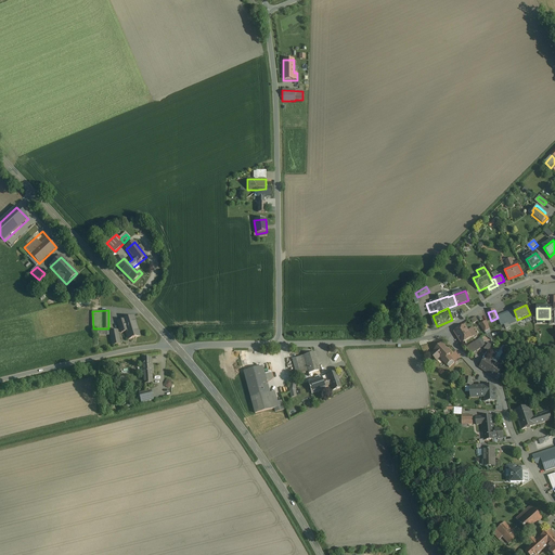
[(512,310),(497,317),(501,326),(504,325),(506,330),(511,328),(510,325),(517,323),(516,320),(516,319),(513,311),(512,310)]
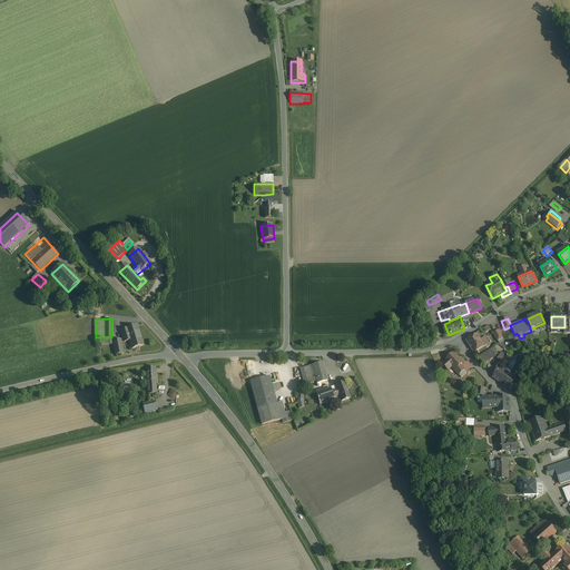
[(144,342),(137,324),(124,328),(130,347),(144,342)]
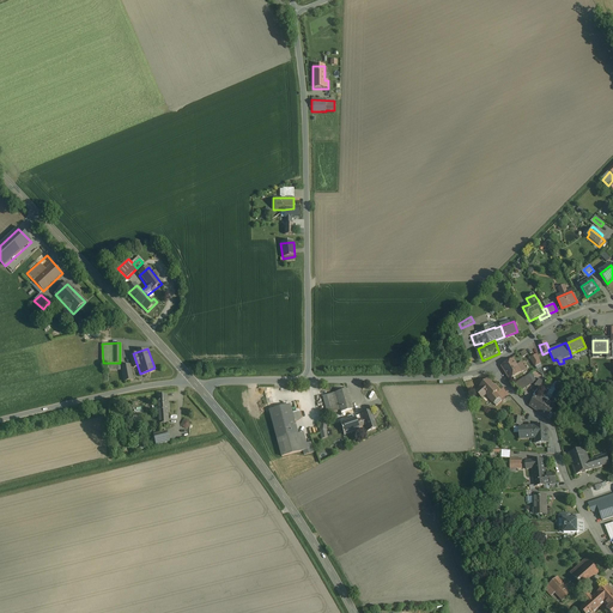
[(538,354),(530,359),(535,368),(541,364),(538,354)]
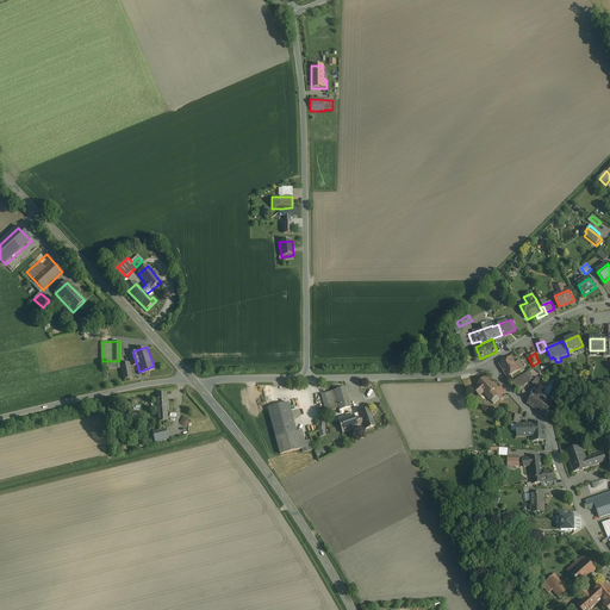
[(511,358),(499,365),(506,378),(523,368),(518,361),(515,363),(511,358)]
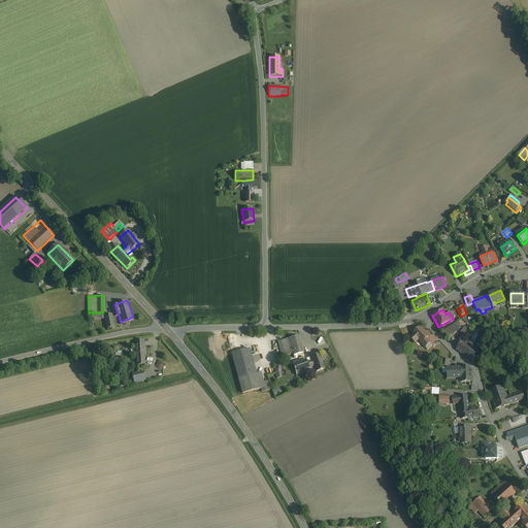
[(113,314),(105,316),(107,329),(117,328),(113,314)]
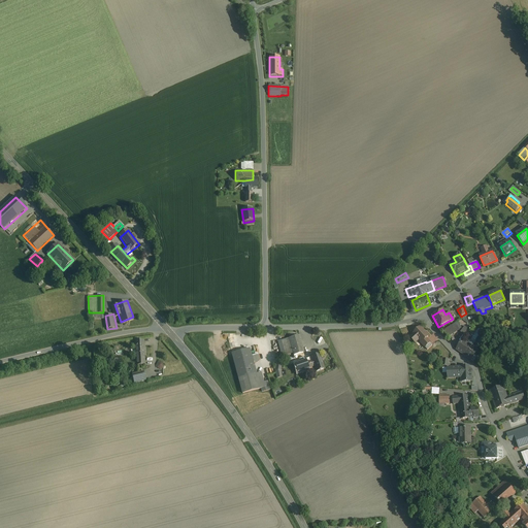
[(455,323),(443,331),(448,337),(459,330),(455,323)]
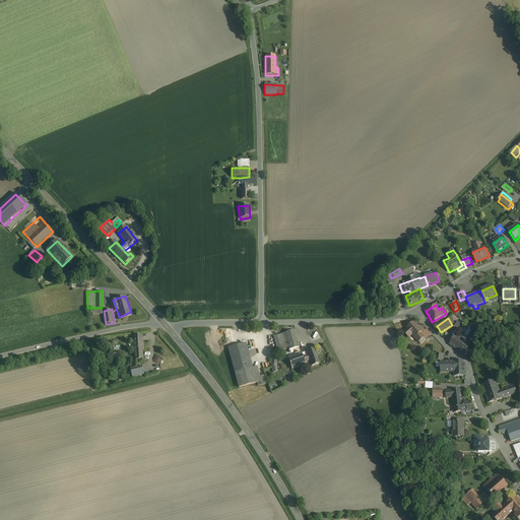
[(457,322),(454,327),(459,331),(463,326),(457,322)]
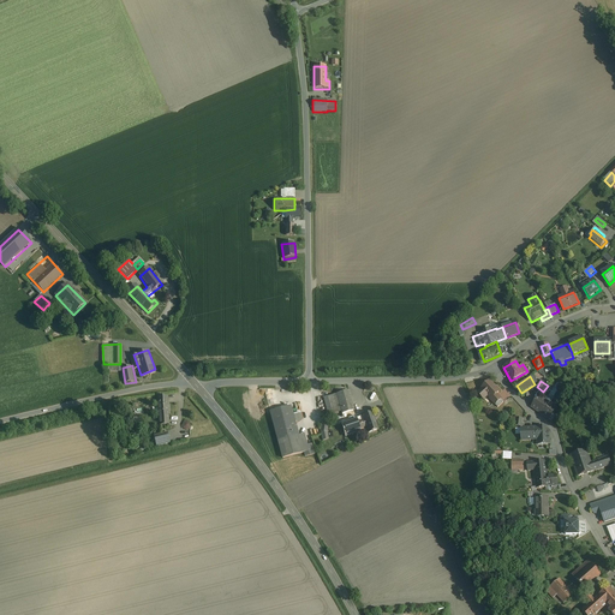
[(500,392),(490,382),(482,389),(478,393),(484,399),(488,395),(490,399),(496,394),(500,392)]
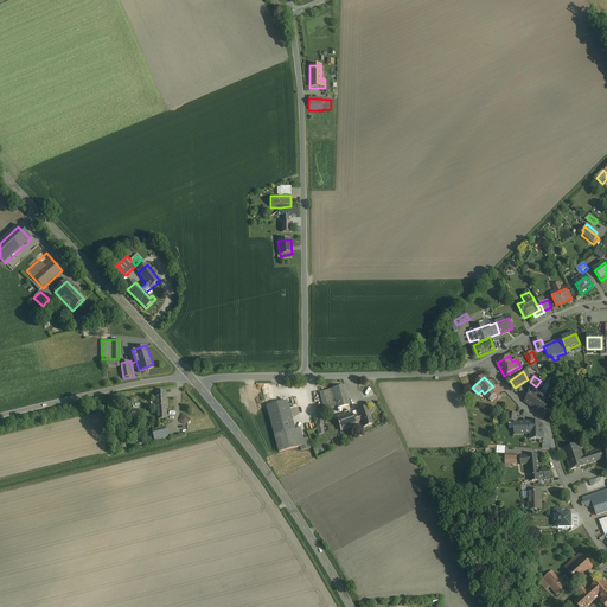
[(345,385),(319,393),(324,410),(337,407),(338,414),(351,410),(345,385)]
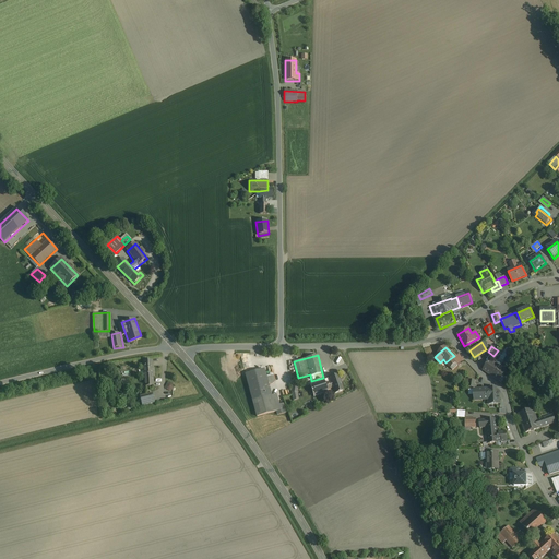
[(445,363),(445,364),(450,368),(455,363),(451,358),(445,363)]
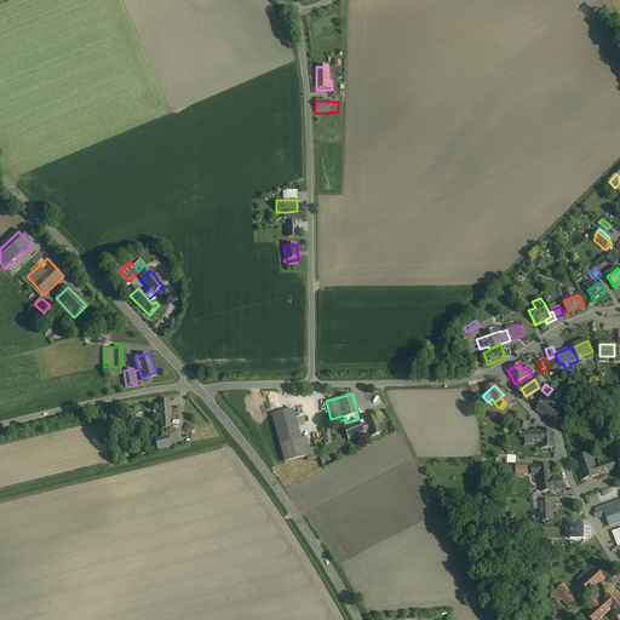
[(561,412),(544,400),(535,412),(556,425),(558,422),(557,420),(558,419),(557,418),(561,412)]
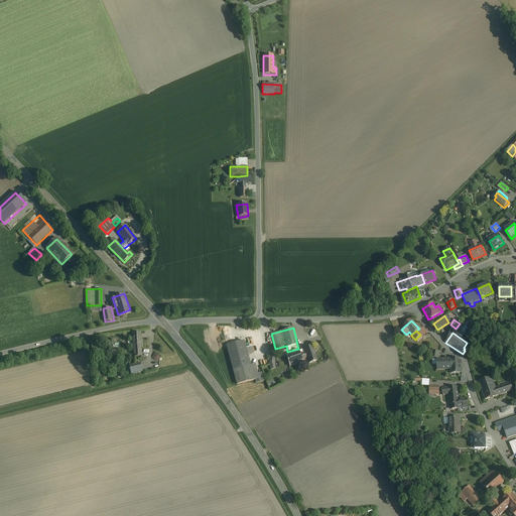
[(141,350),(140,334),(133,334),(133,351),(141,350)]
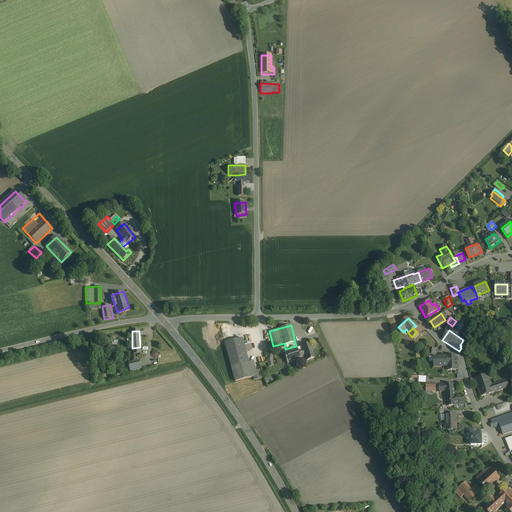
[(253,362),(249,363),(242,339),(224,343),(235,382),(253,377),(254,380),(262,378),(260,370),(256,371),(253,362)]
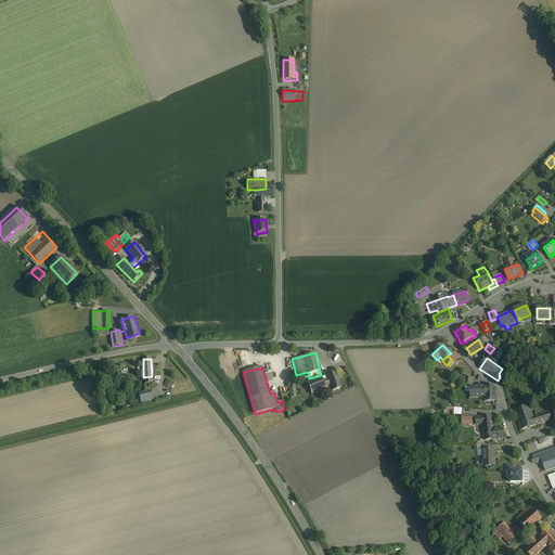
[(324,387),(330,385),(332,391),(341,388),(336,373),(312,381),(317,392),(325,389),(324,387)]
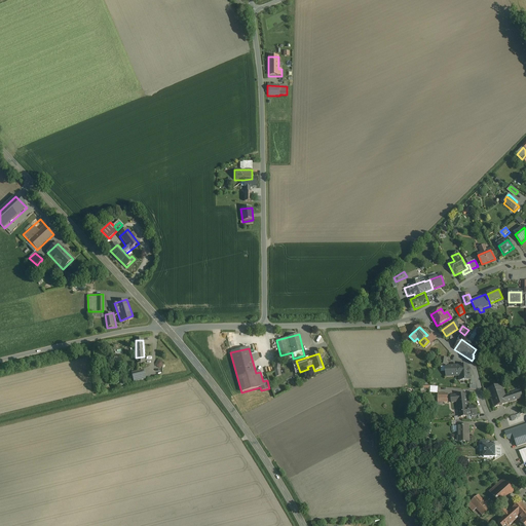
[(448,359),(437,357),(436,364),(447,366),(448,359)]
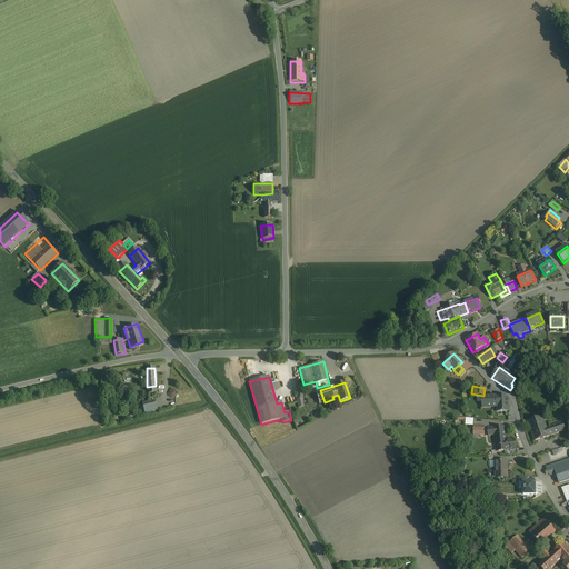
[(497,396),(482,397),(482,408),(497,407),(497,396)]
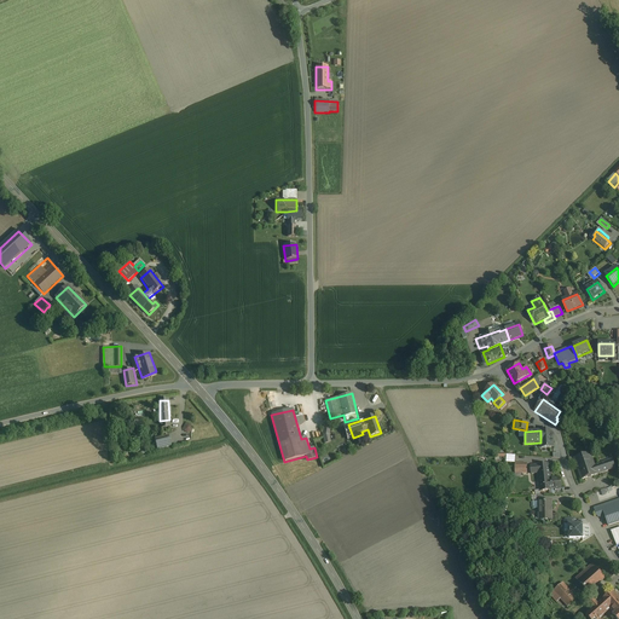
[(549,431),(541,431),(541,443),(541,447),(553,447),(553,435),(549,435),(549,431)]
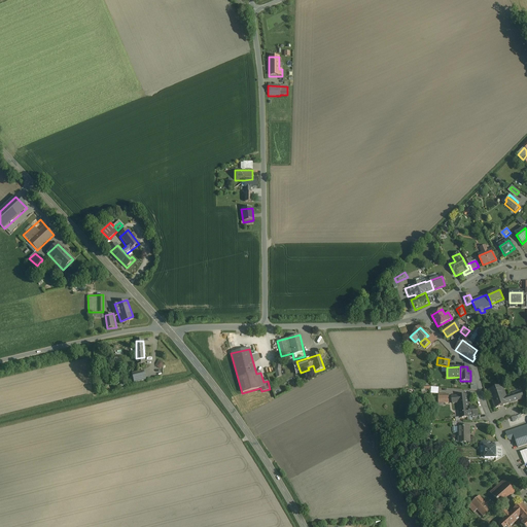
[(142,367),(131,371),(133,381),(144,378),(142,367)]
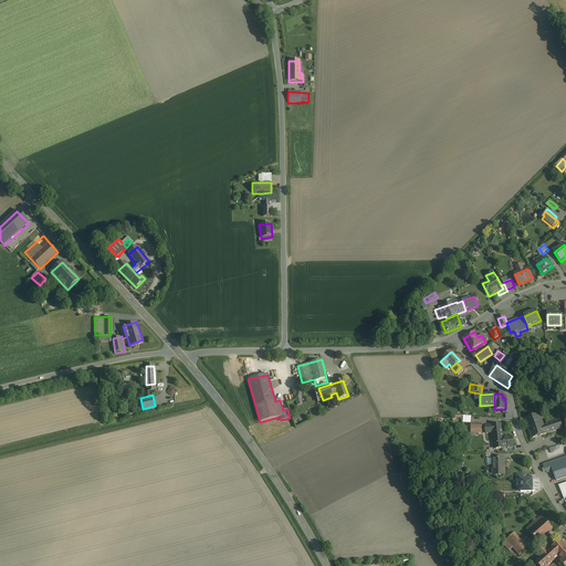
[(540,415),(525,419),(528,431),(543,426),(540,415)]
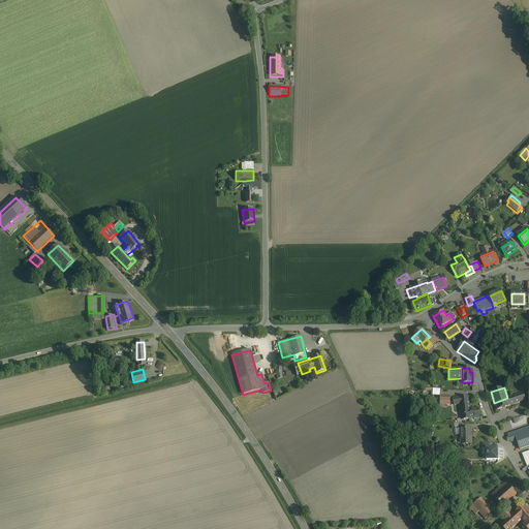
[(507,398),(494,403),(497,409),(514,404),(522,401),(525,400),(523,393),(507,398)]
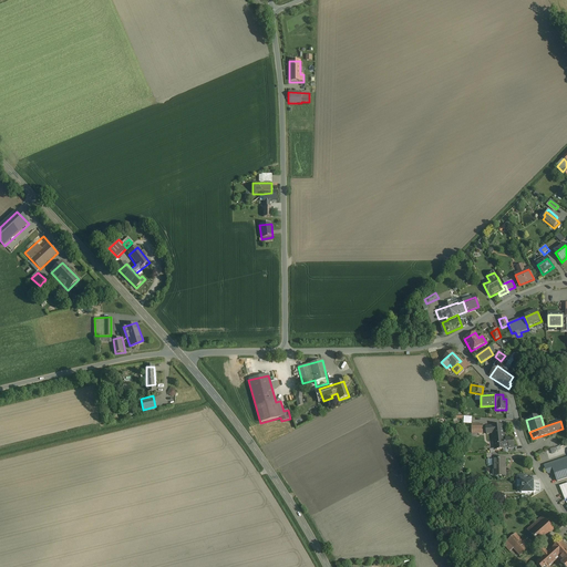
[(483,425),(472,424),(472,433),(483,433),(483,425)]
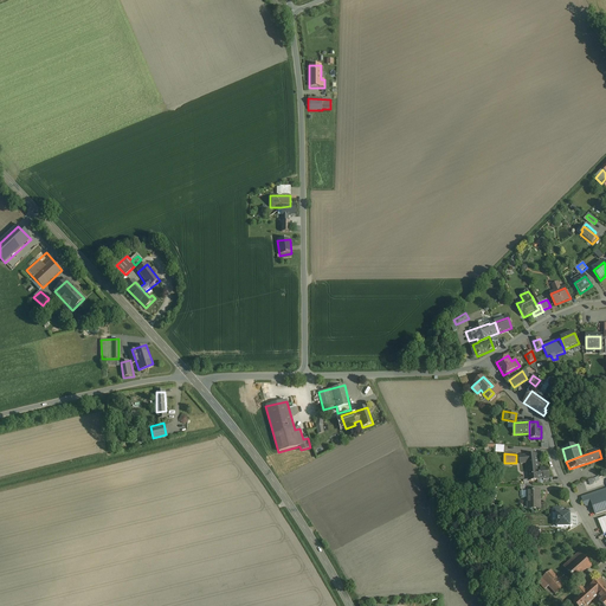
[(537,455),(526,456),(527,463),(527,464),(527,471),(540,470),(537,455)]
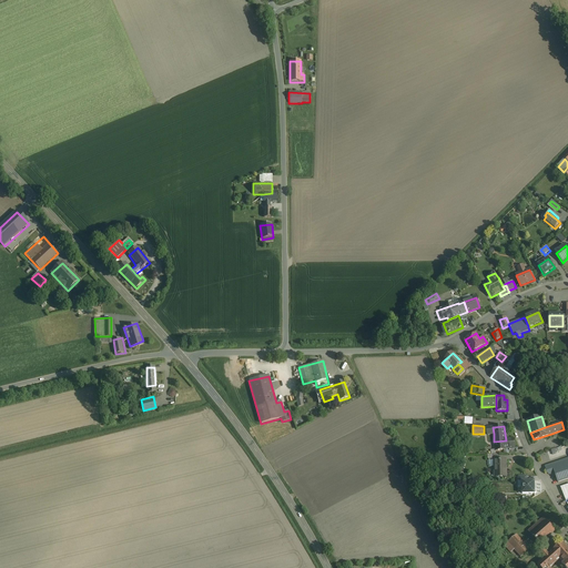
[(506,440),(494,442),(496,452),(507,450),(507,449),(516,448),(515,439),(506,440)]
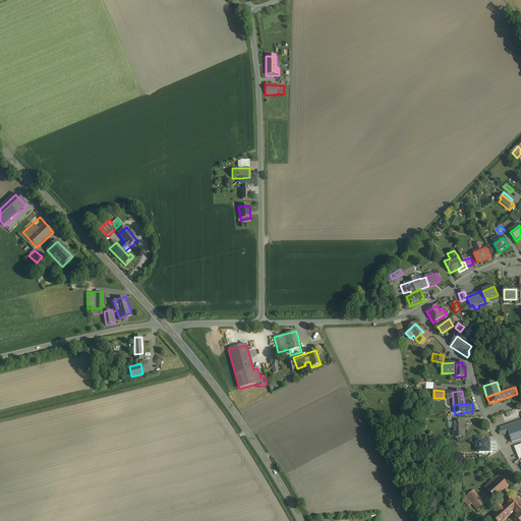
[(518,409),(502,415),(505,422),(520,416),(518,409)]
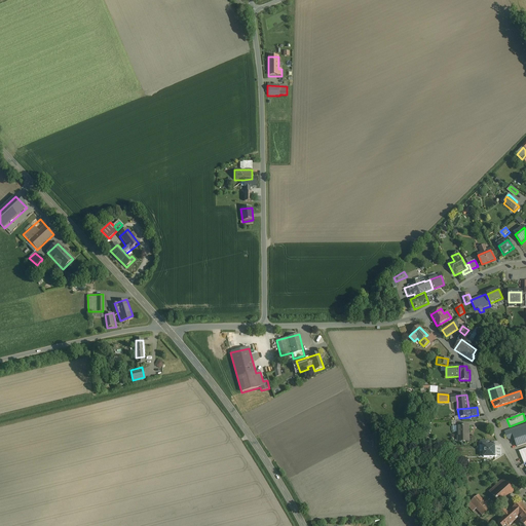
[(525,424),(511,430),(514,439),(517,447),(525,443),(525,424)]
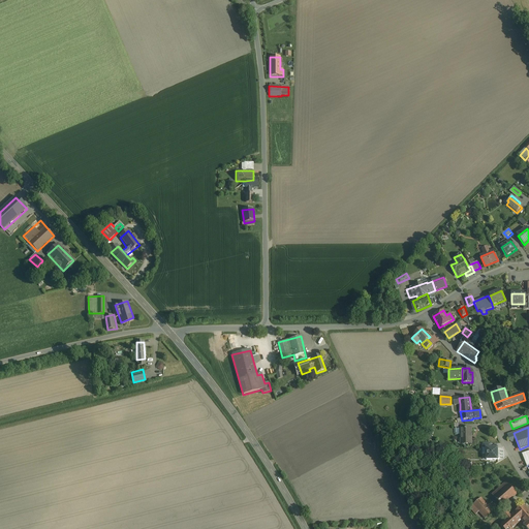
[(465,429),(461,429),(461,430),(461,444),(471,444),(471,429),(465,429)]
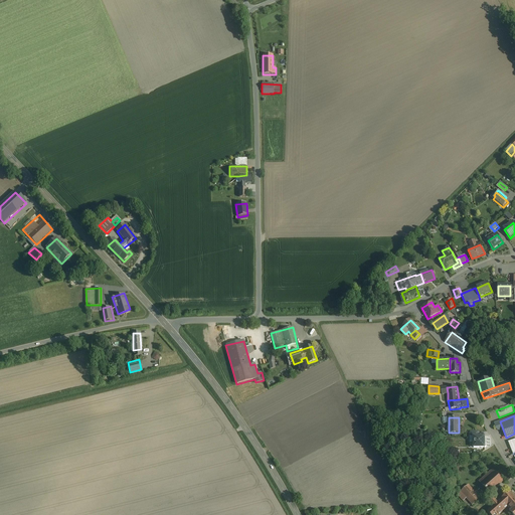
[(500,421),(494,422),(497,430),(498,431),(503,430),(500,421)]
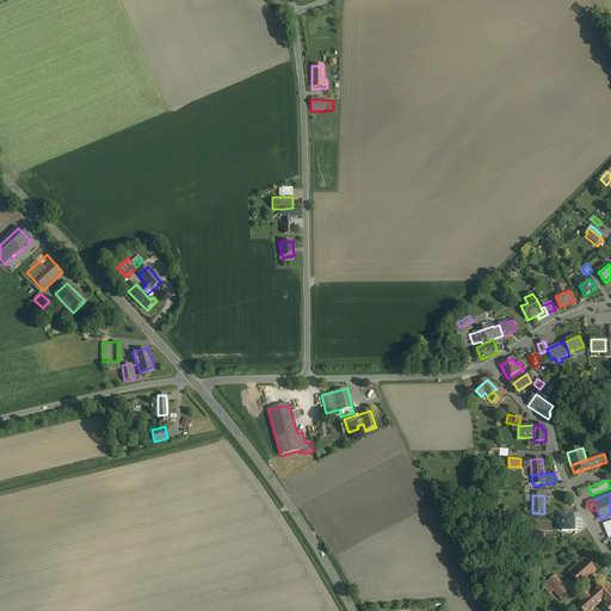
[(562,519),(557,519),(557,524),(562,524),(562,531),(575,531),(576,530),(576,526),(575,525),(575,518),(567,518),(562,518),(562,519)]
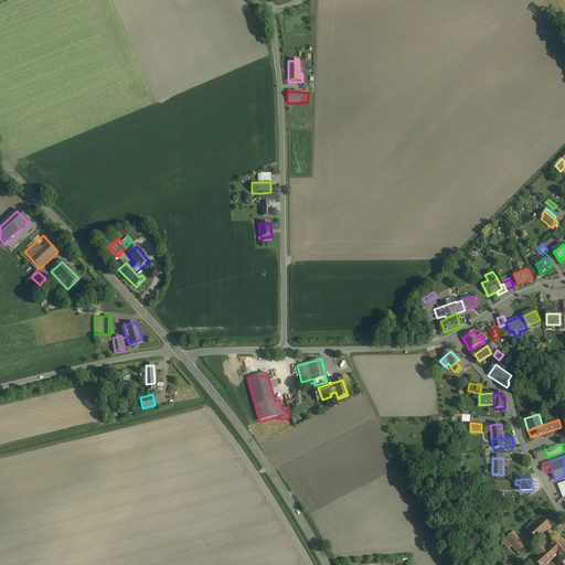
[(540,514),(525,529),(537,542),(553,529),(540,514)]
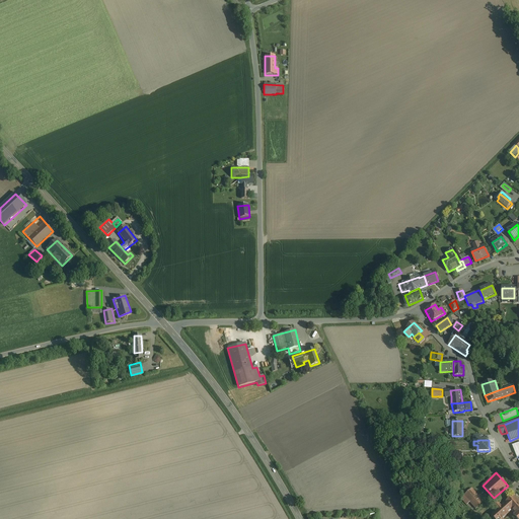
[(484,502),(472,489),(461,499),(472,511),(475,509),(484,502)]
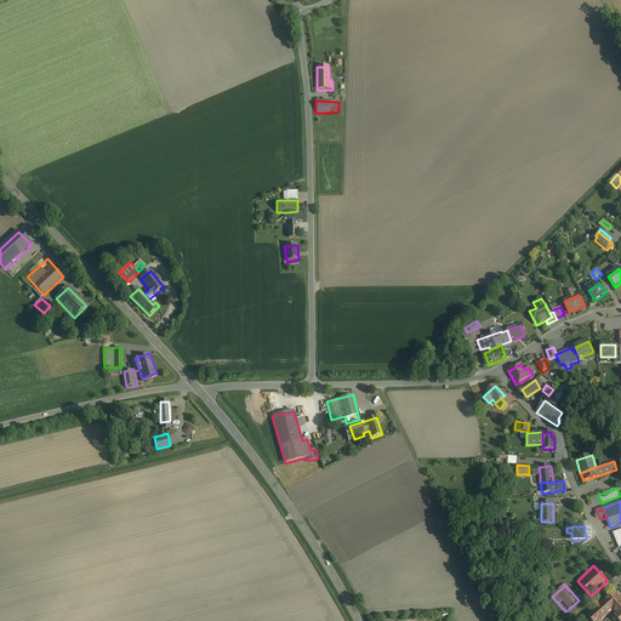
[(620,598),(615,592),(587,617),(591,620),(600,620),(613,611),(616,616),(620,610),(620,598)]
